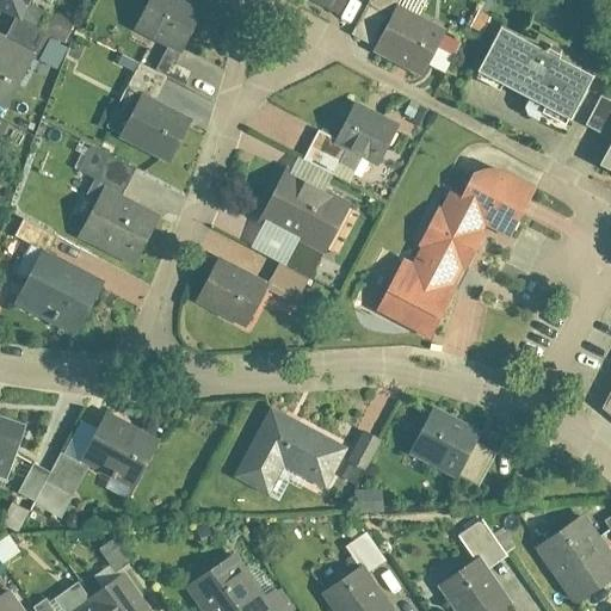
[(146,0),(128,36),(178,59),(204,11),(185,0),(146,0)]
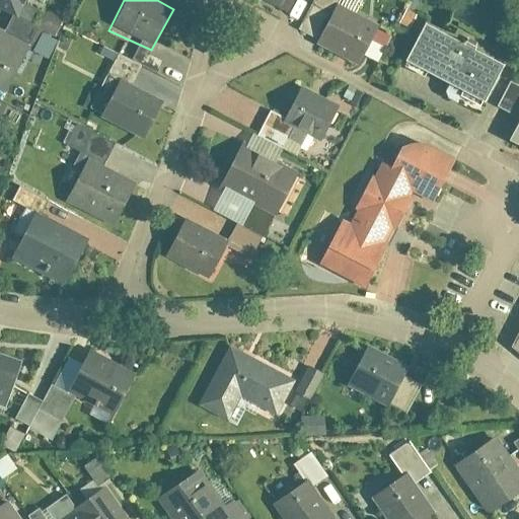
[(269,0),(288,10),(293,0),(269,0)]
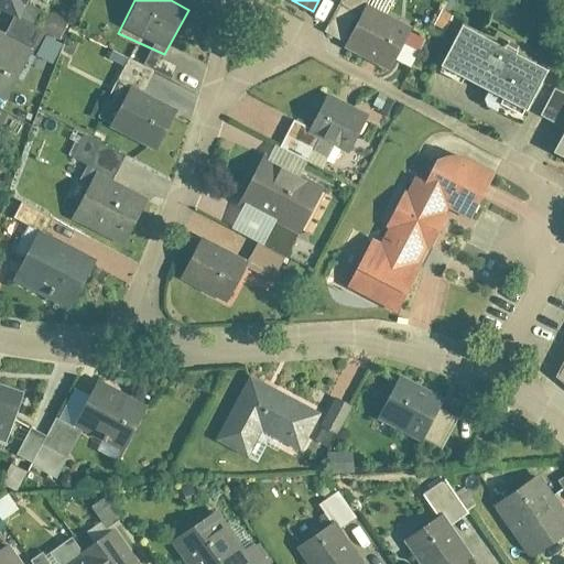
[(360,4),(338,42),(390,69),(412,31),(360,4)]
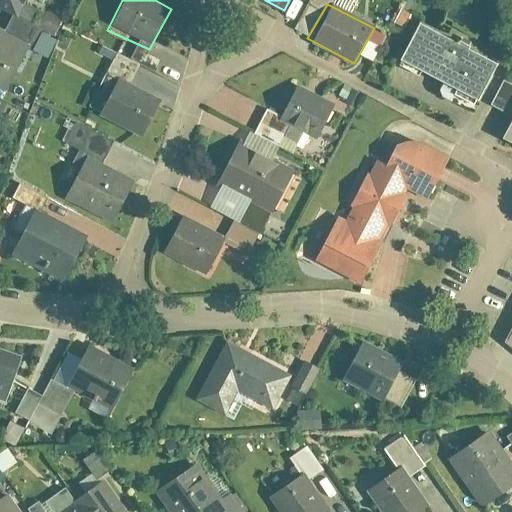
[(0,85),(11,90),(40,28),(0,10),(0,85)]
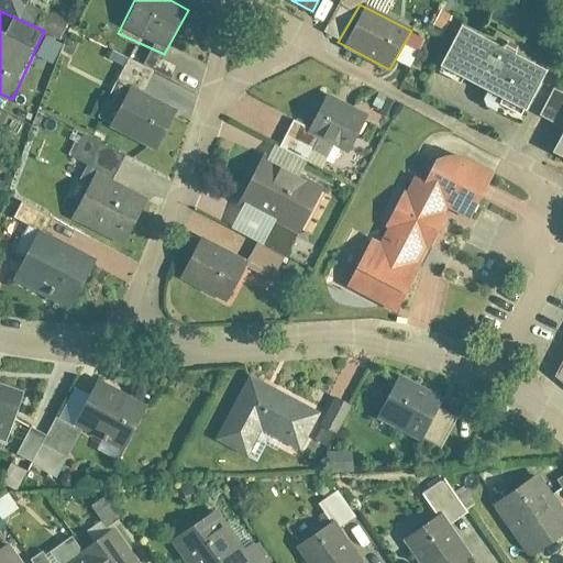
[(455,26),(432,69),(522,117),(545,72),(455,26)]
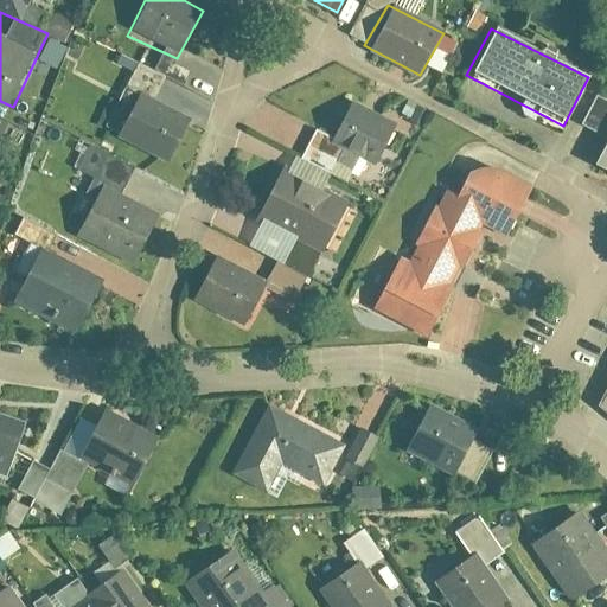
[(119,140),(170,163),(193,115),(144,90),(119,140)]
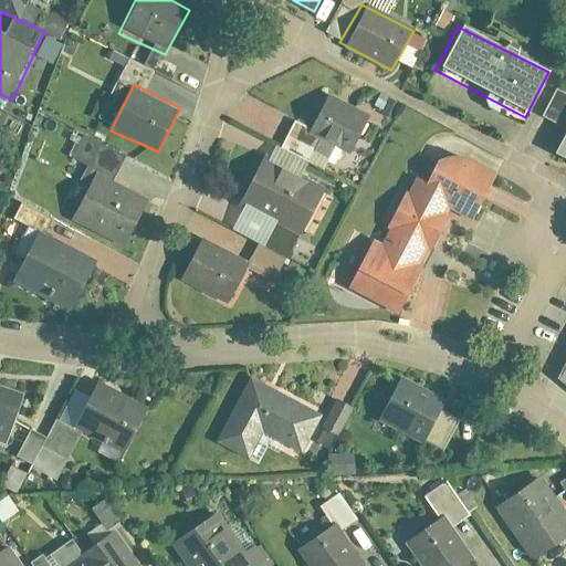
[(565,88),(557,85),(541,116),(562,126),(548,155),(565,164),(565,88)]
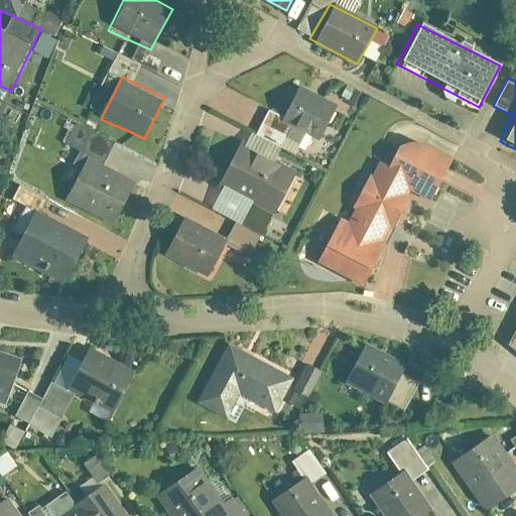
[(277,121),(319,142),(337,107),(294,86),(277,121)]
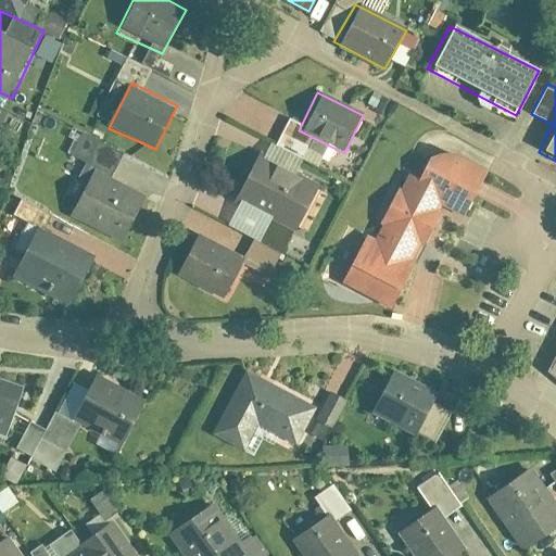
[(343,282),(395,308),(419,261),(414,257),(439,209),(460,219),(482,175),(432,149),(415,181),(405,176),(375,238),(367,235),(343,282)]
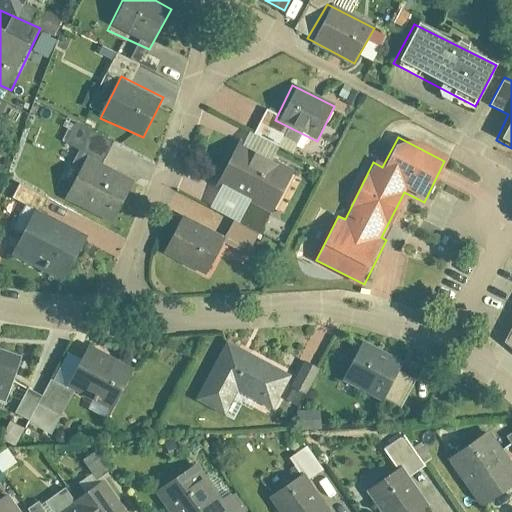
[(209,208),(261,234),(296,169),(242,141),(209,208)]
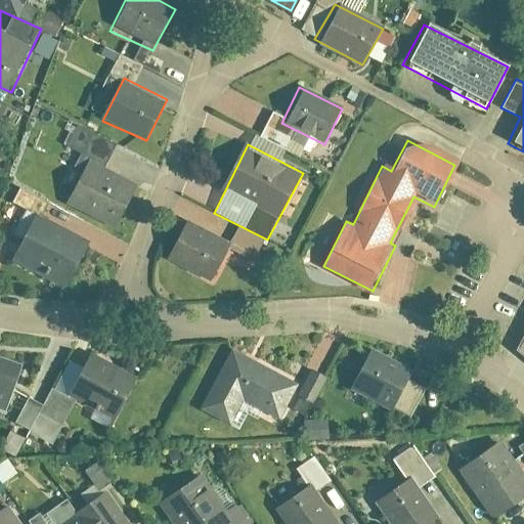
[(138,184),(89,159),(64,204),(116,230),(138,184)]
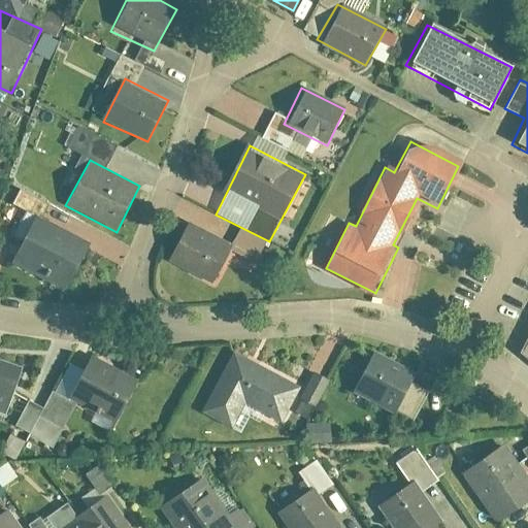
[(11,261),(66,288),(91,244),(36,216),(11,261)]
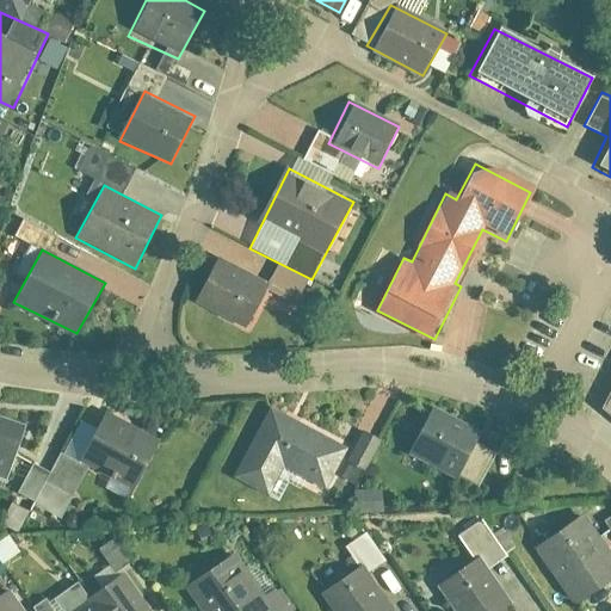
[(198,298),(250,327),(270,290),(218,259),(198,298)]
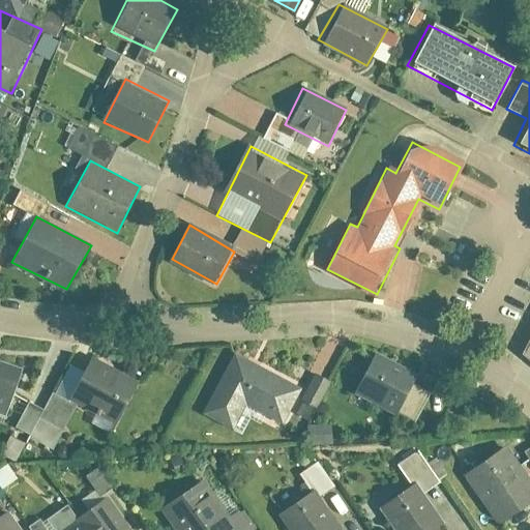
[(420,375),(375,351),(354,391),(399,415),(413,387),(420,375)]
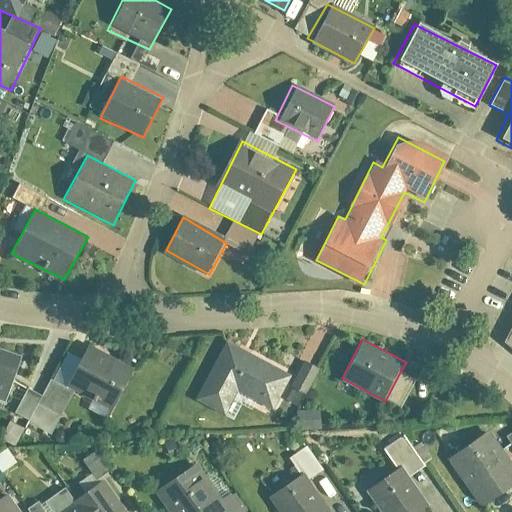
[(292,375),(227,342),(197,400),(230,416),(240,396),(275,415),(280,401),(292,375)]
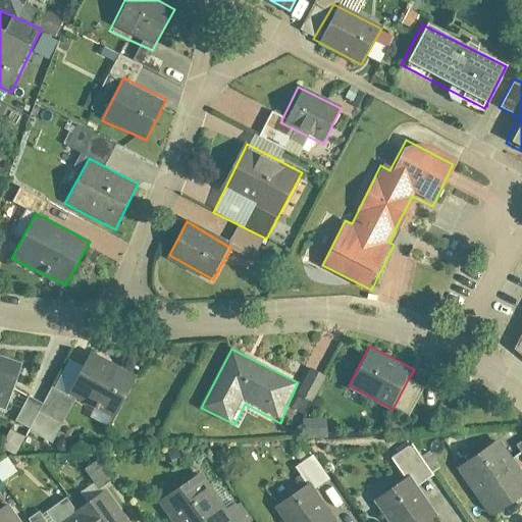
[(141,377),(90,351),(68,392),(80,398),(116,417),(141,377)]
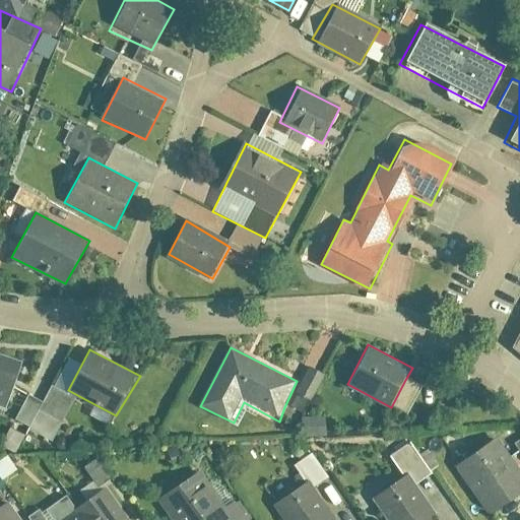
[(23,363),(0,353),(0,406),(9,410),(23,363)]
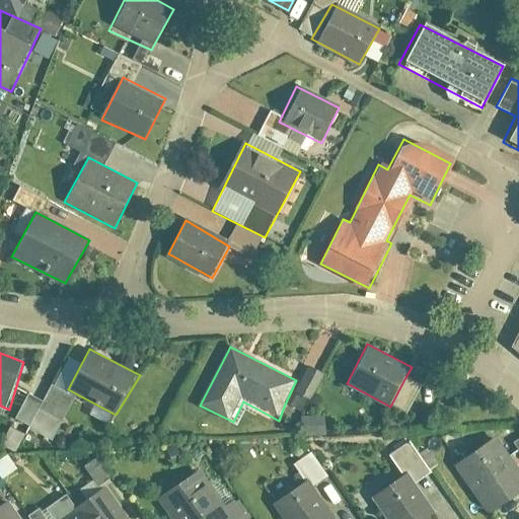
[(303,369),(284,406),(301,415),(322,378),(303,369)]
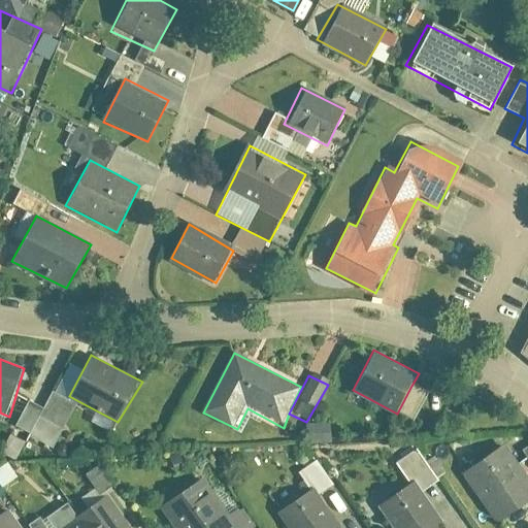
[(411,386),(397,414),(411,422),(427,394),(411,386)]
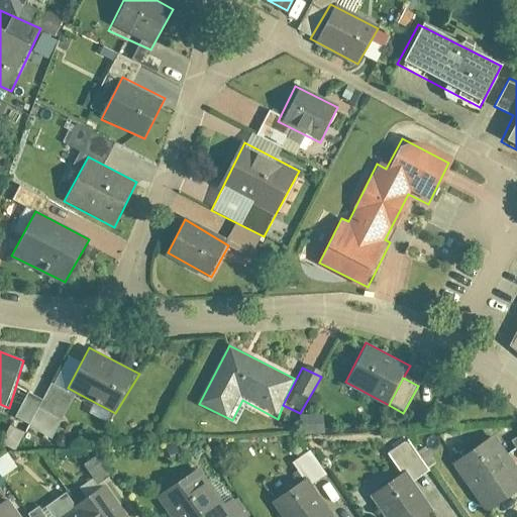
[(40,414),(63,424),(79,394),(54,383),(40,414)]
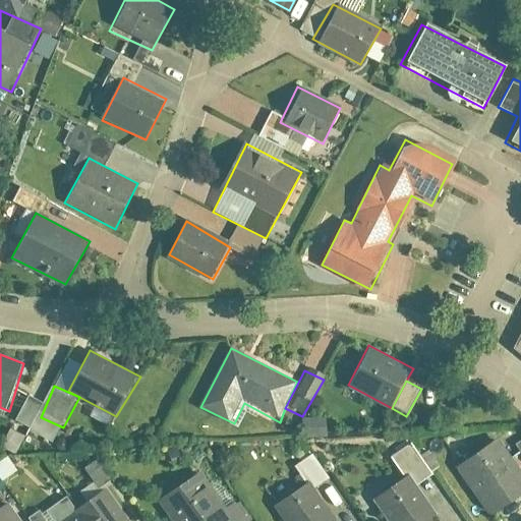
[(520,473),(496,439),(453,466),(487,515),(520,493),(520,473)]
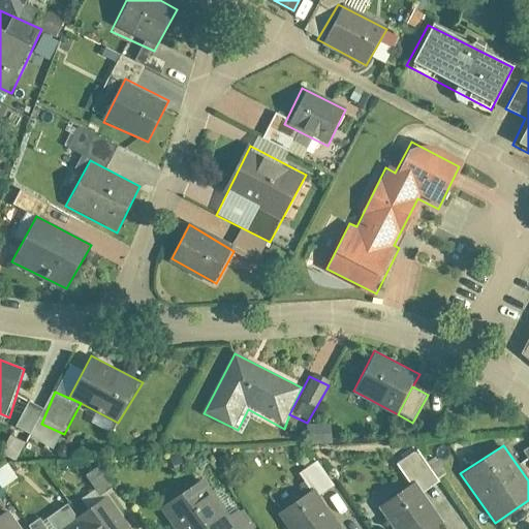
[(415,483),(423,493),(438,483),(419,454),(397,468),(409,486),(415,483)]
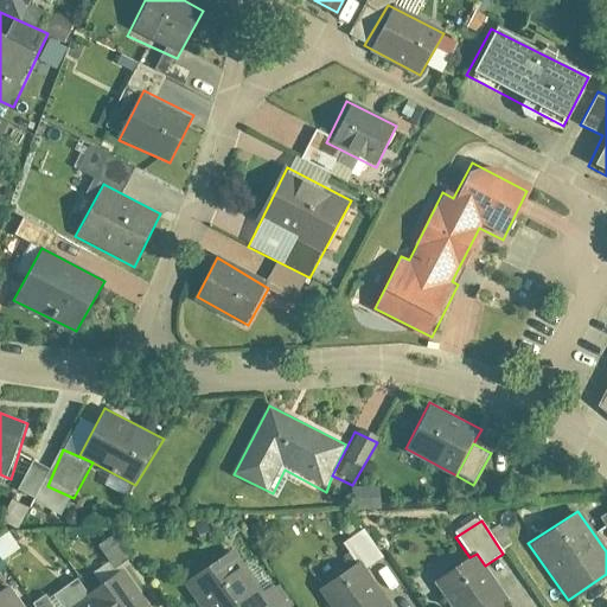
[(359,562),(366,573),(383,562),(365,532),(343,547),(355,566),(359,562)]
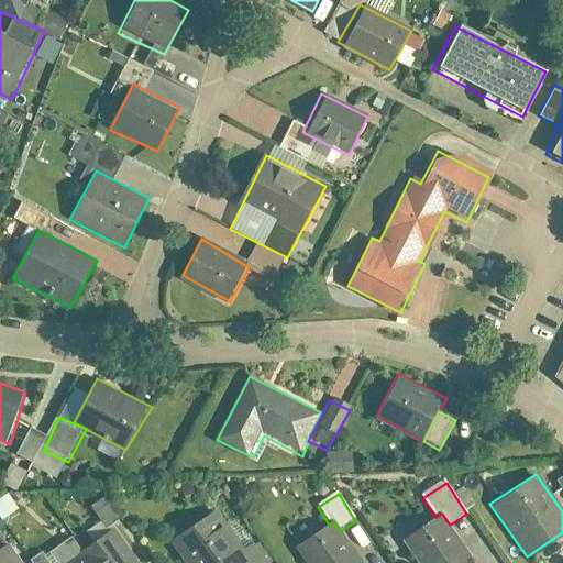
[(233,503),(170,540),(184,562),(267,562),(271,562),(233,503)]
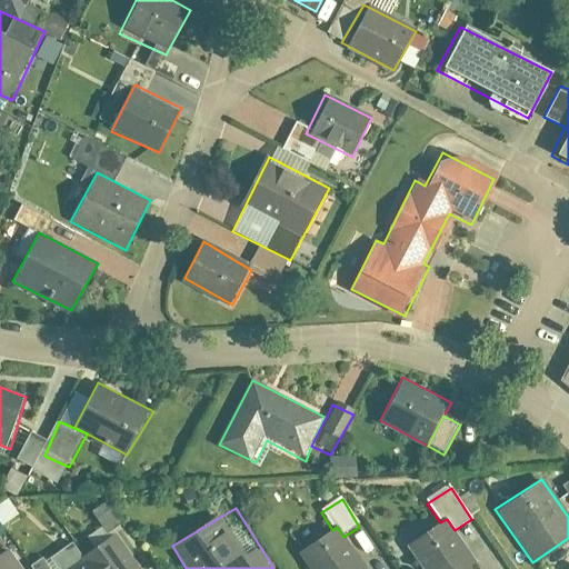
[(440,522),(403,546),(419,568),(463,568),(476,562),(455,530),(447,519),(440,522)]
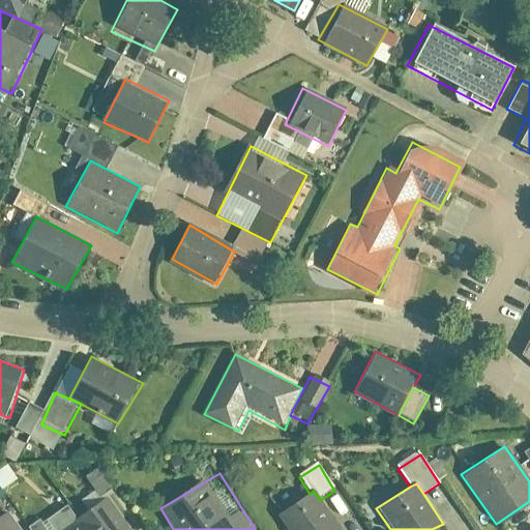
[(310,494),(277,514),(289,529),(339,529),(320,500),(314,491),(310,494)]
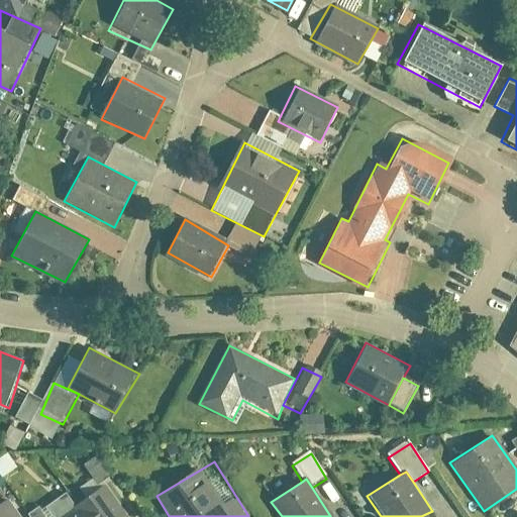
[(127,516),(105,486),(58,516),(127,516)]
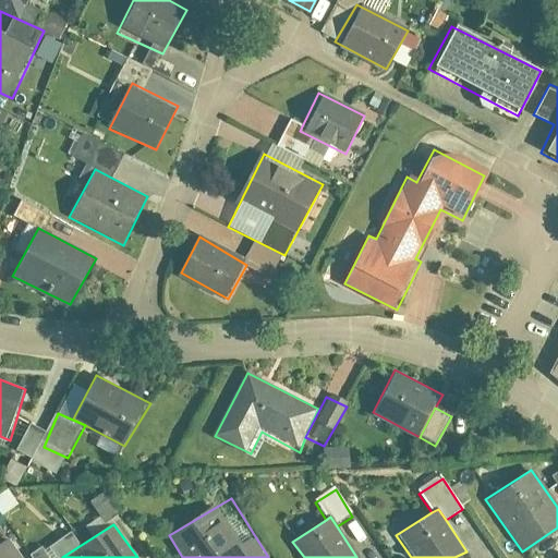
[(20,557),(5,537),(0,541),(0,557),(20,557)]
